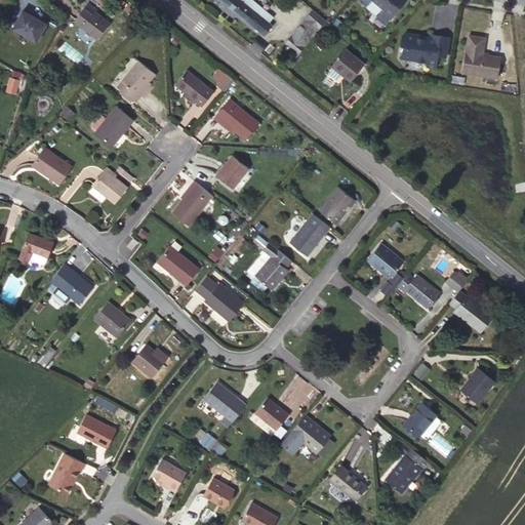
[(220,0),(245,19),(261,33),(270,24),(268,22),(244,2),(245,0),(220,0)]
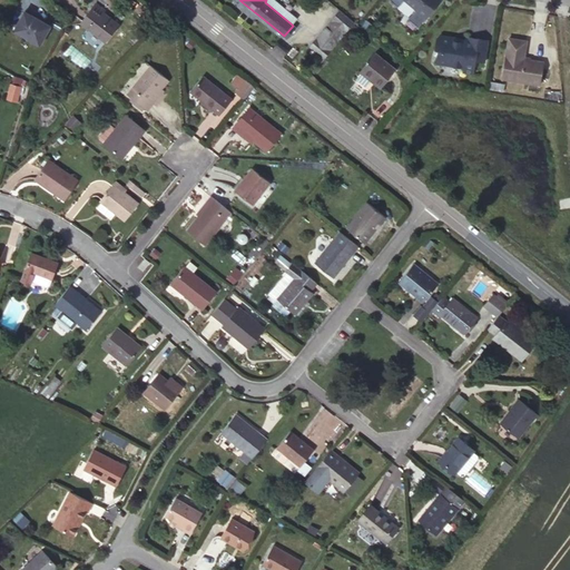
[(294,20),(269,0),(266,0),(265,2),(291,23),(294,20)]
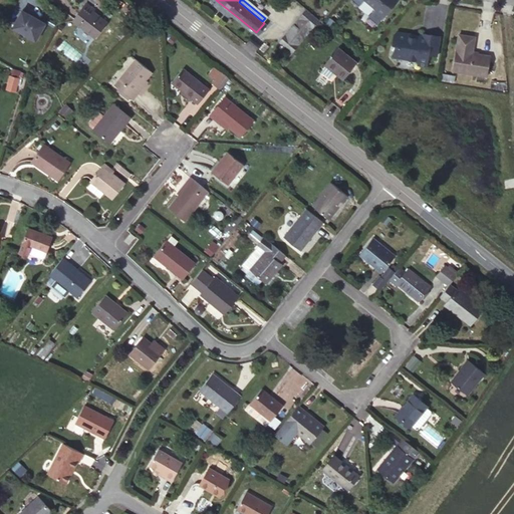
[(364,0),(375,8),(375,9),(384,17),(399,0),(398,0),(364,0)]
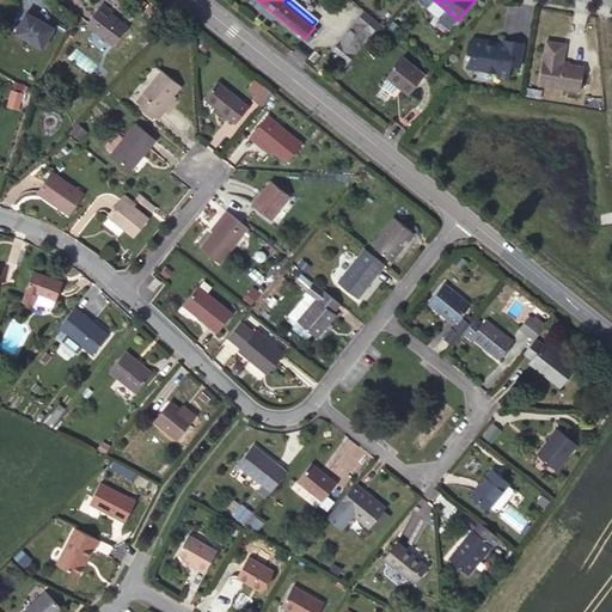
[(111,11),(103,4),(87,25),(112,44),(127,26),(110,13),(111,11)]
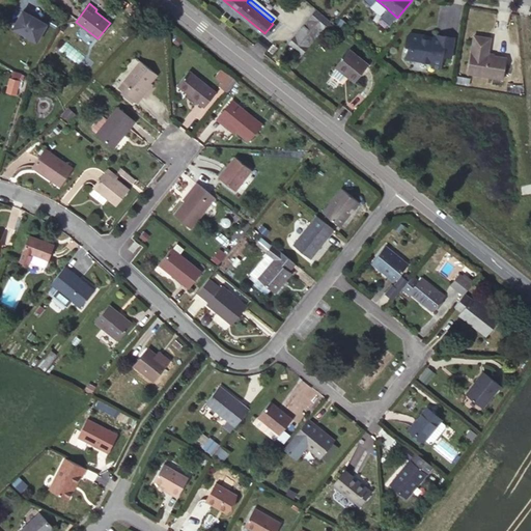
[(23,9),(12,28),(37,42),(47,24),(23,9)]
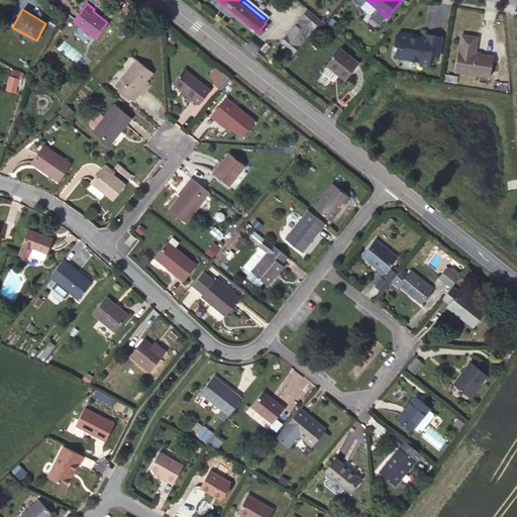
[(313,29),(321,20),(309,9),(301,19),(313,29)]
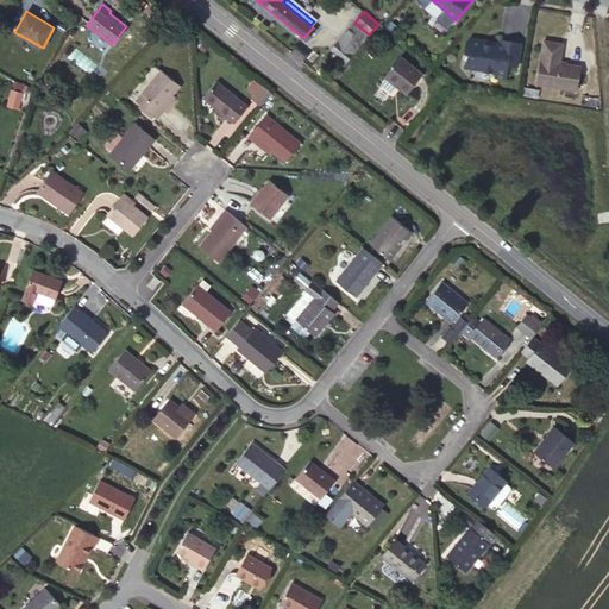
[(353,54),(369,35),(355,23),(339,42),(353,54)]
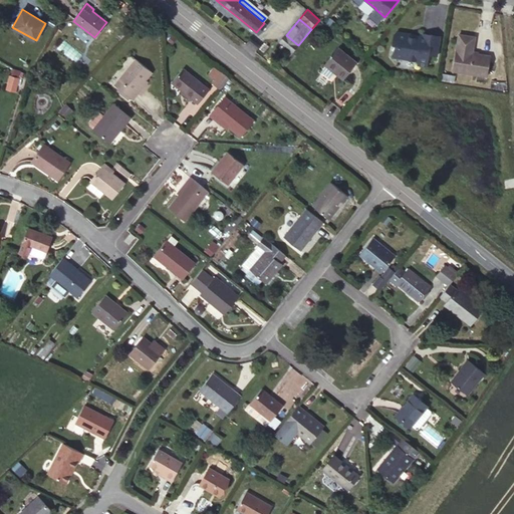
[(264,23),(256,32),(259,35),(267,25),(264,23)]
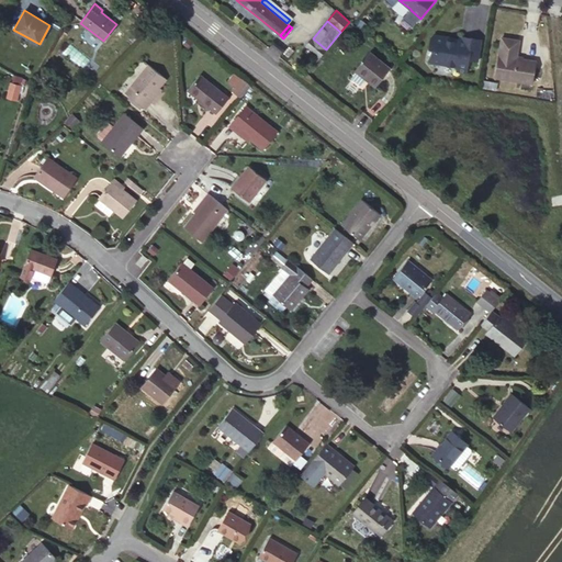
[(194,40),(189,35),(183,43),(189,47),(194,40)]
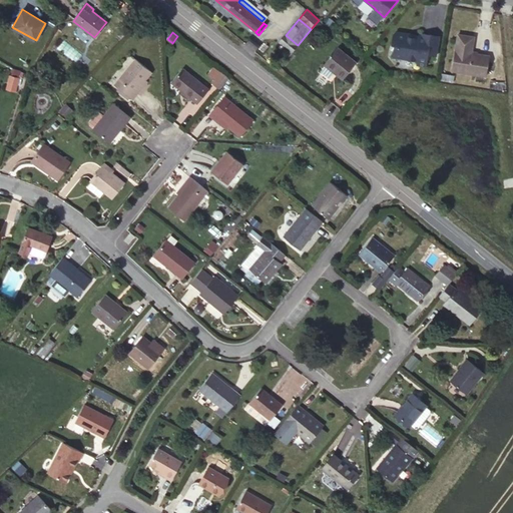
[(422,37),(396,33),(393,35),(391,45),(394,46),(396,48),(395,58),(417,62),(416,66),(425,67),(427,56),(427,52),(435,53),(438,37),(422,35),(422,37)]
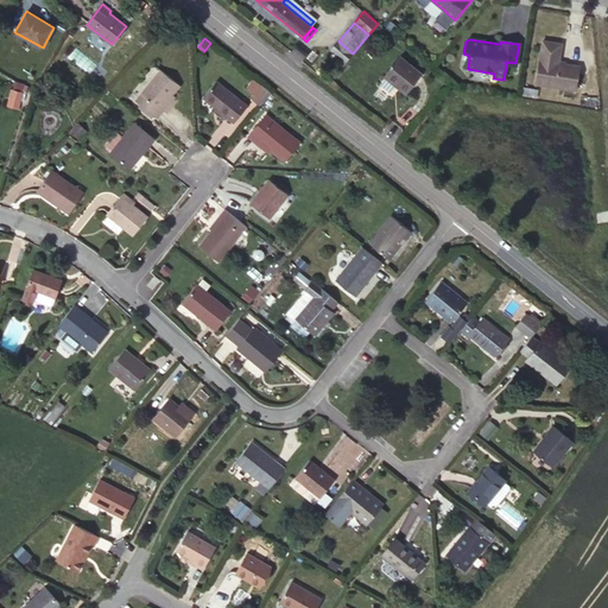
[(331,51),(346,63),(353,54),(339,42),(331,51)]
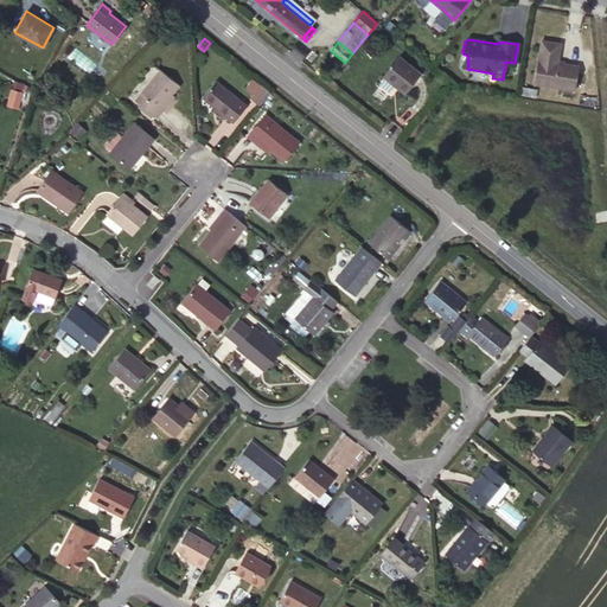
[(560,45),(541,42),(534,85),(574,91),(577,68),(556,64),(560,45)]
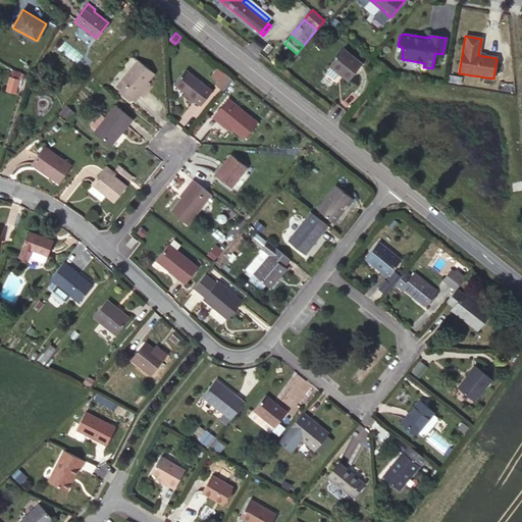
[(330,65),(331,66),(341,73),(349,81),(362,63),(344,49),(330,65)]
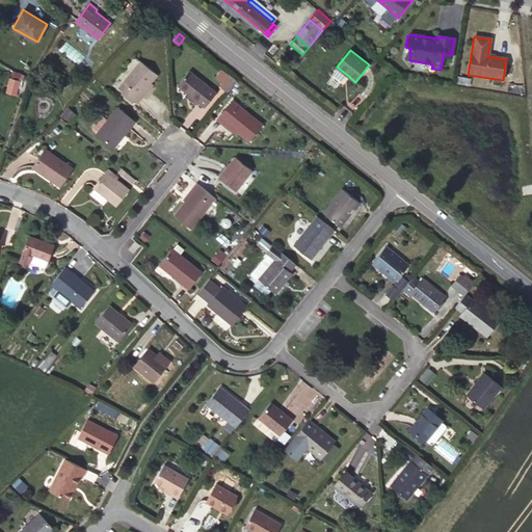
[(135,101),(150,82),(157,74),(140,61),(118,88),(135,101)]
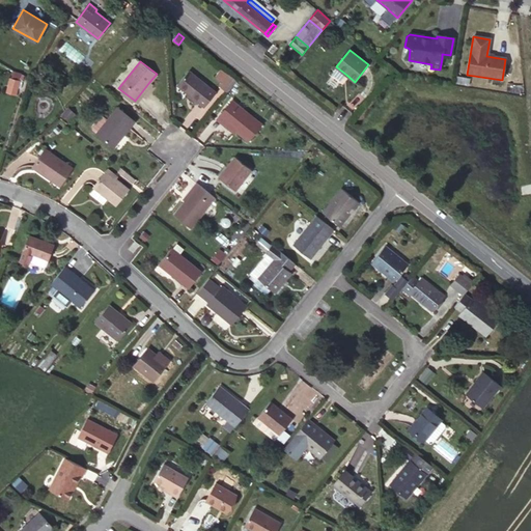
[(346,75),(337,67),(332,74),(341,81),(346,75)]
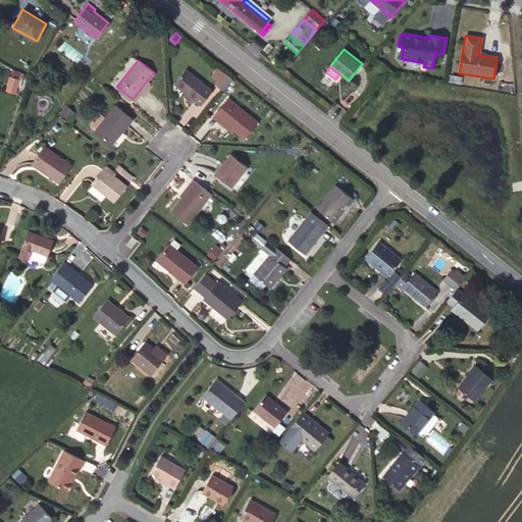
[(174,84),(186,92),(196,100),(202,105),(212,92),(185,69),(174,84)]
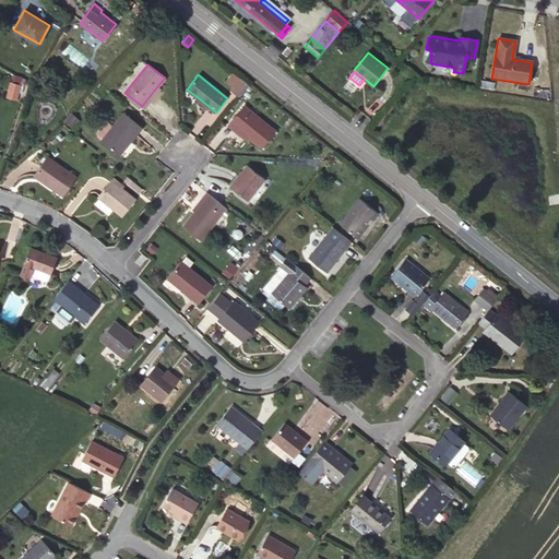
[(250,85),(241,79),(232,90),(240,97),(250,85)]
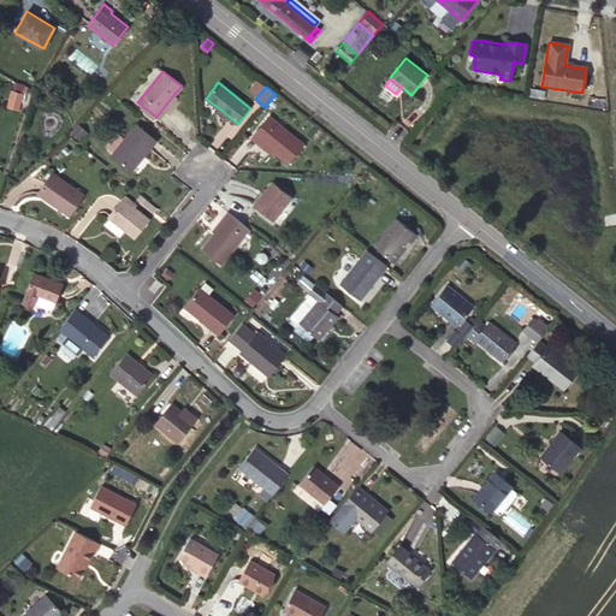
[(23,94),(12,90),(9,105),(18,108),(23,94)]
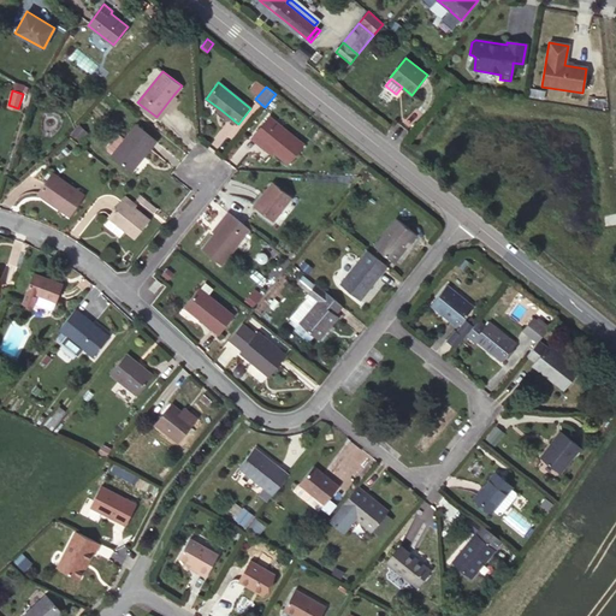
[(177,98),(173,95),(157,117),(160,119),(177,98)]
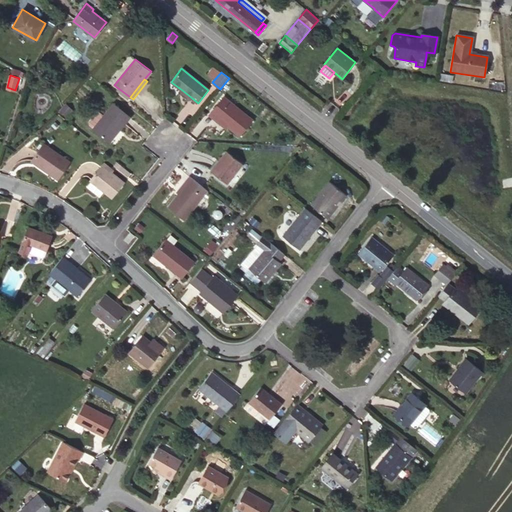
[(192,98),(182,90),(180,93),(190,101),(192,98)]
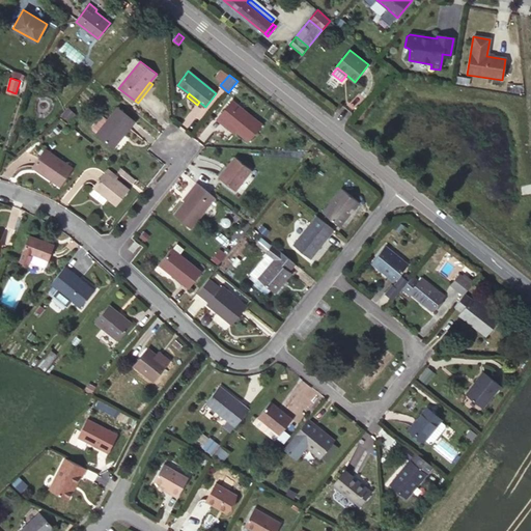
[(231,102),(219,116),(236,131),(249,140),(261,124),(231,102)]
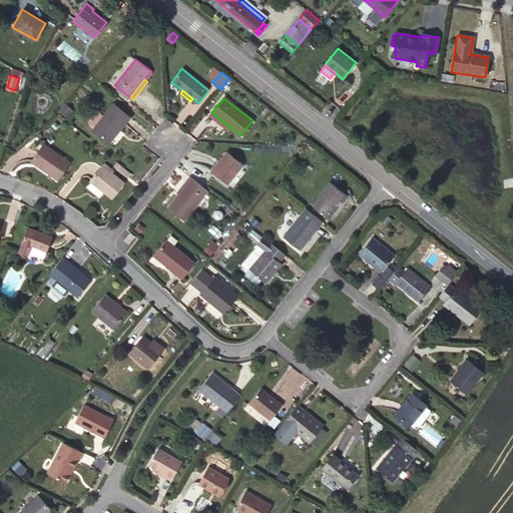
[(130,117),(114,104),(104,116),(93,128),(108,141),(117,129),(119,130),(130,117)]
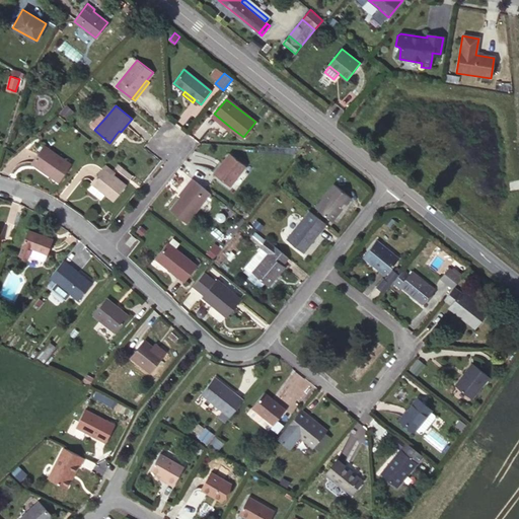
[(67,106),(61,114),(66,119),(72,112),(67,106)]
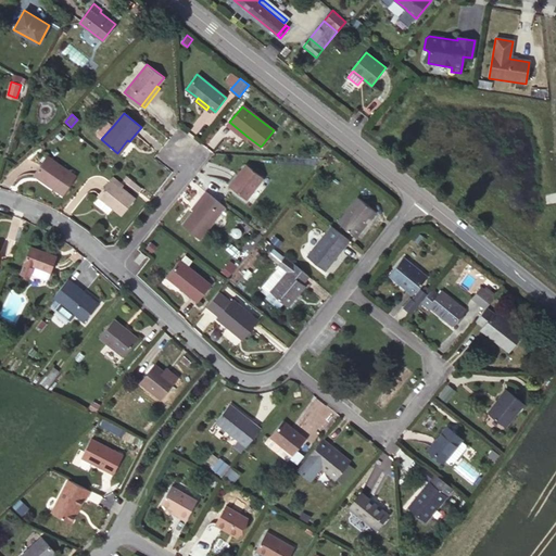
[(97,136),(101,139),(113,126),(109,122),(104,122),(97,133),(97,136)]
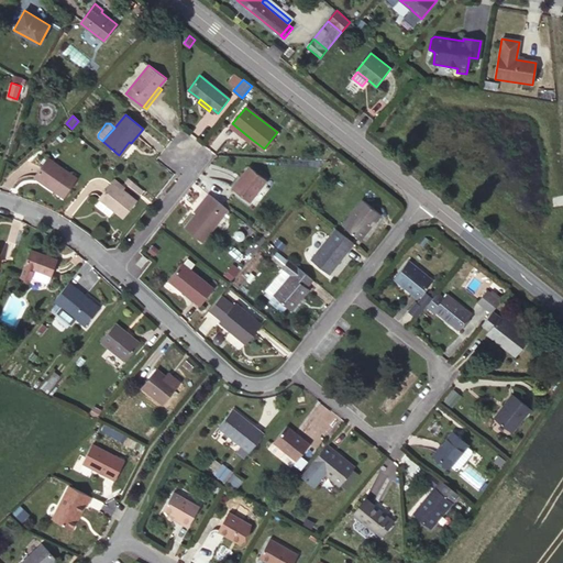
[(251,139),(232,123),(230,128),(247,143),(251,139)]
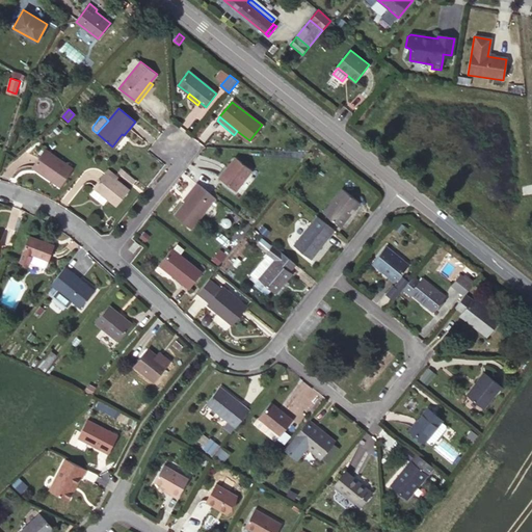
[(72,167),(45,150),(33,167),(59,186),(72,167)]
